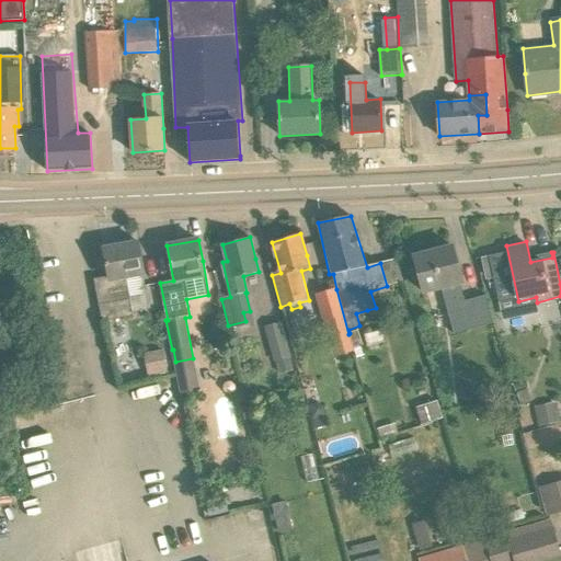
[(145,276),(142,263),(138,242),(104,249),(110,276),(94,279),(102,322),(134,317),(127,279),(145,276)]
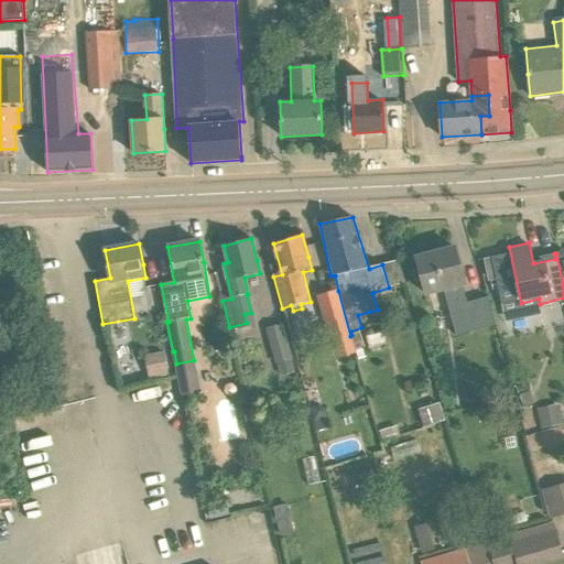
[(464,286),(466,286),(455,248),(416,258),(427,296),(445,292),(446,297),(457,336),(496,326),(488,297),(468,303),(464,286)]
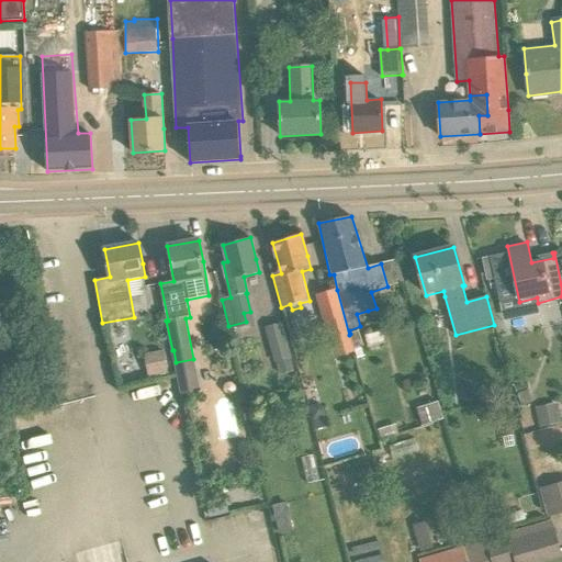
[(350,338),(349,335),(337,290),(315,294),(322,323),(327,321),(332,341),(350,338)]
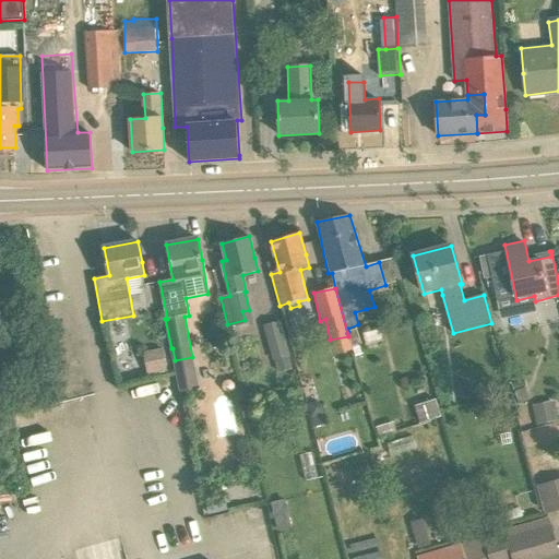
[(274,361),(275,360),(278,372),(293,369),(289,357),(292,356),(282,321),(263,325),(274,361)]
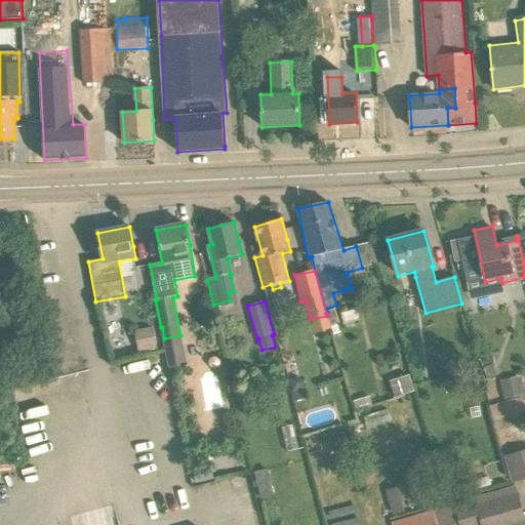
[(331,326),(337,324),(340,324),(335,310),(327,312),(328,315),(331,326)]
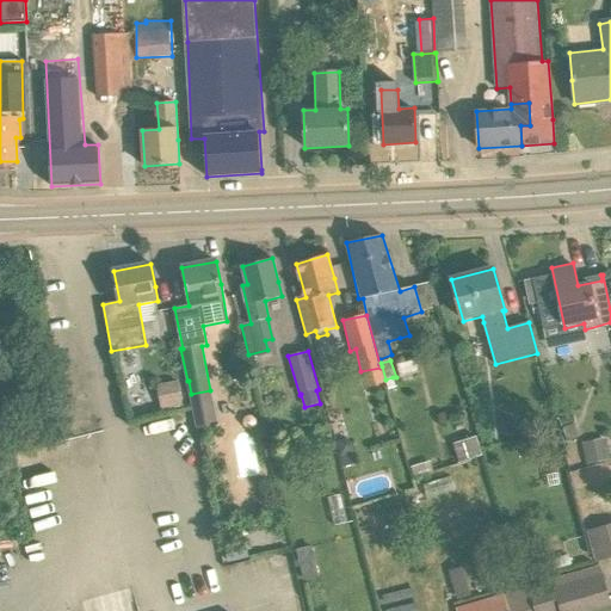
[(397,364),(400,377),(419,372),(415,360),(397,364)]
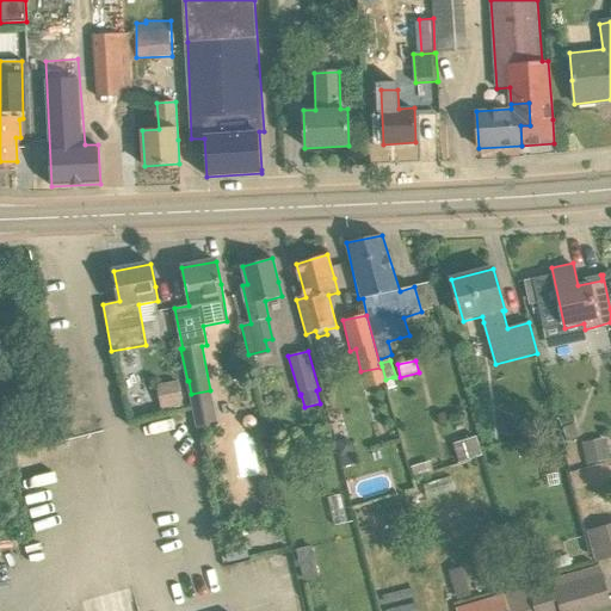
[(185,408),(181,390),(159,394),(162,412),(185,408)]
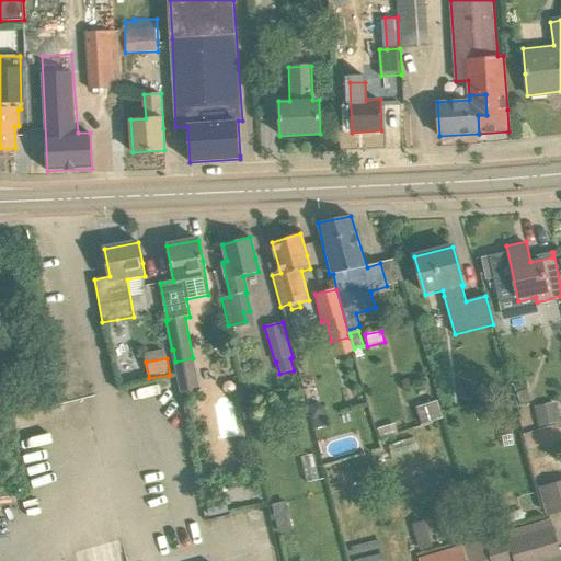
[(513,382),(516,392),(529,389),(527,379),(513,382)]
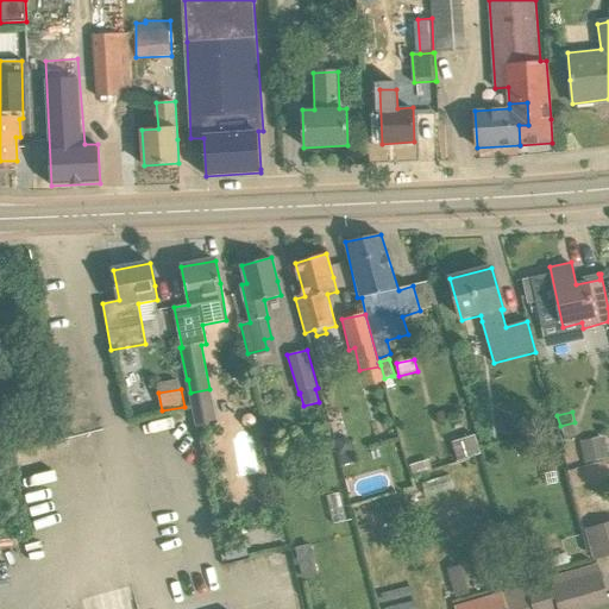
[(565,441),(577,438),(573,424),(562,427),(565,441)]
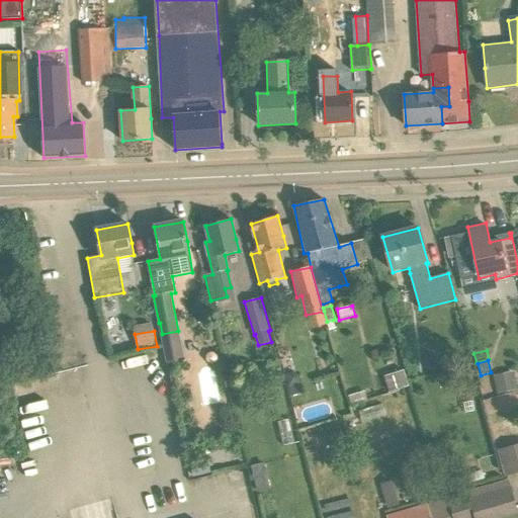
[(384,376),(390,393),(409,385),(404,369),(384,376)]
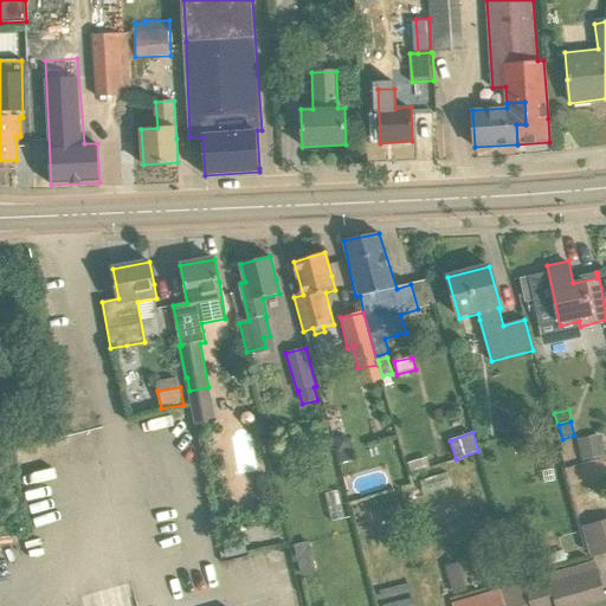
[(605,456),(605,450),(603,434),(578,439),(582,461),(605,456)]
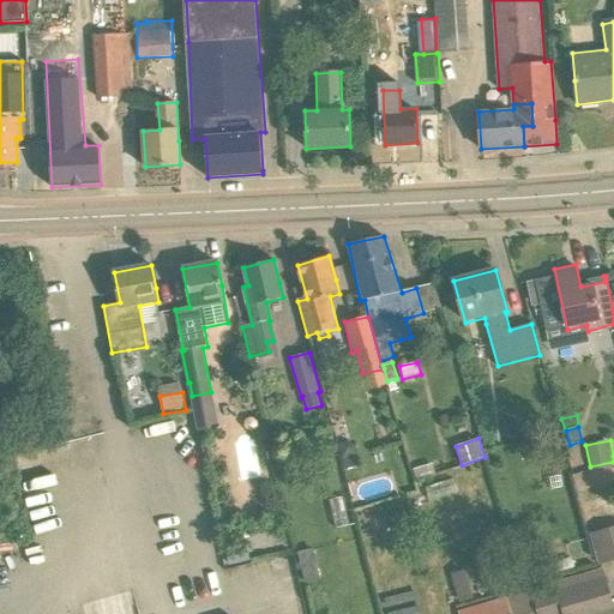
[(343,458),(356,455),(359,455),(356,446),(348,441),(338,444),(343,458)]
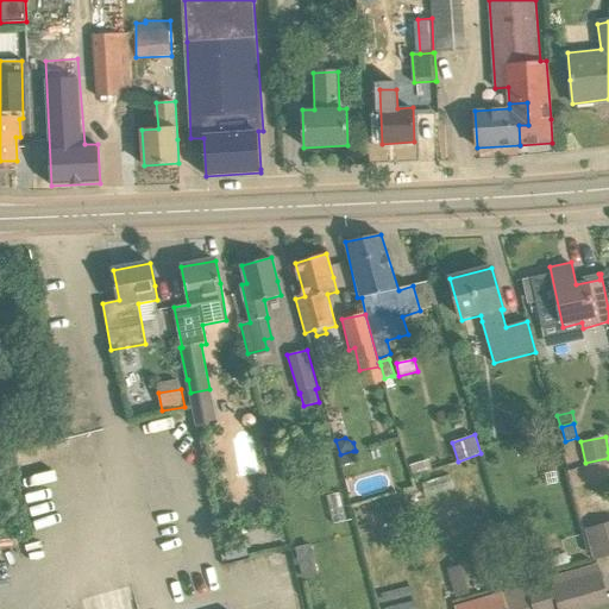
[(413,476),(433,470),(429,459),(410,465),(413,476)]
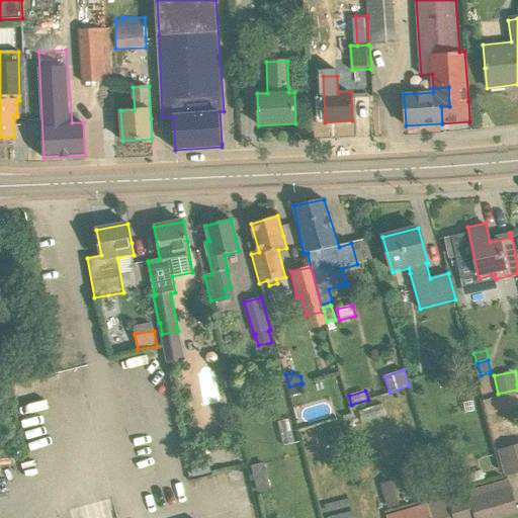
[(517,444),(498,450),(506,478),(517,473),(517,444)]
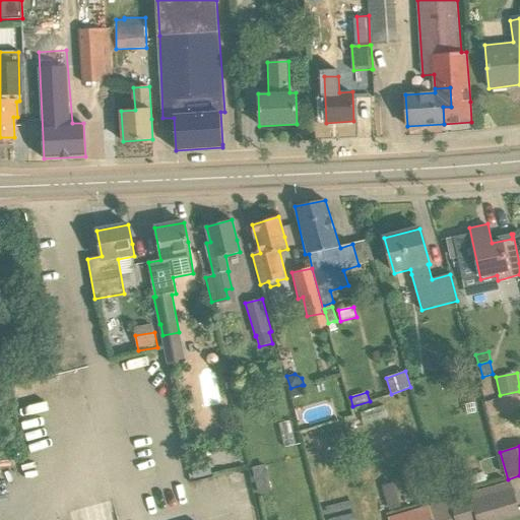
[(191,465),(194,479),(212,474),(208,461),(191,465)]
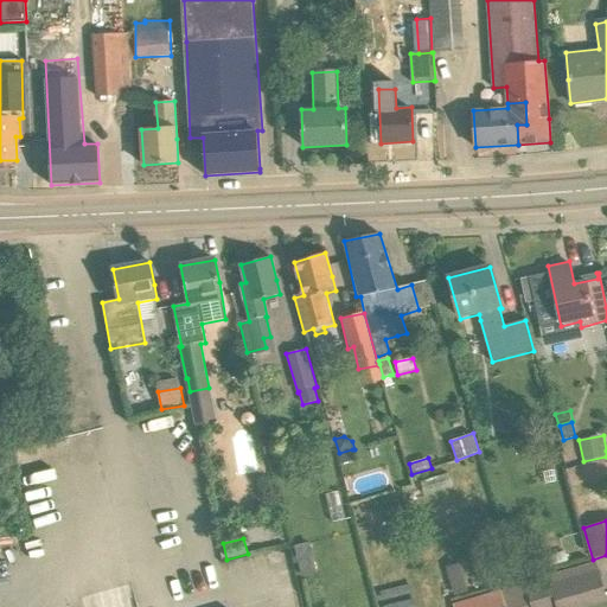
[(299,561),(314,557),(311,542),(295,545),(299,561)]
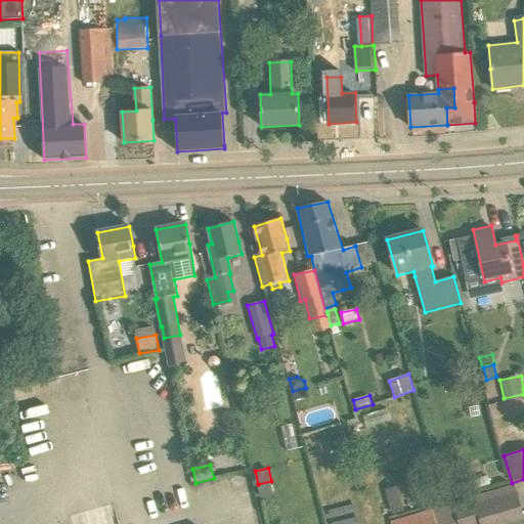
[(523,517),(515,486),(452,505),(459,523),(513,523),(523,521),(523,517)]
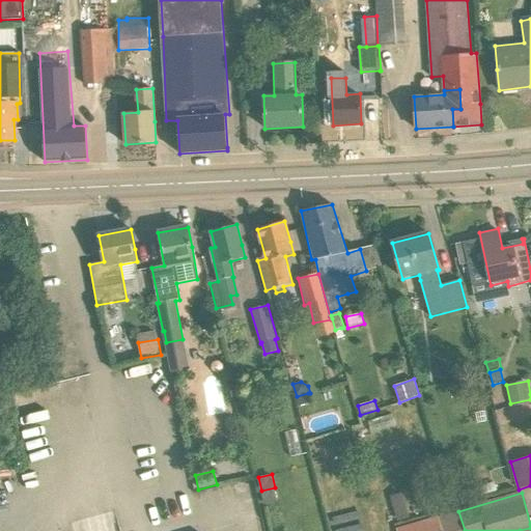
[(442,530),(438,518),(438,515),(395,529),(396,530),(442,530)]
